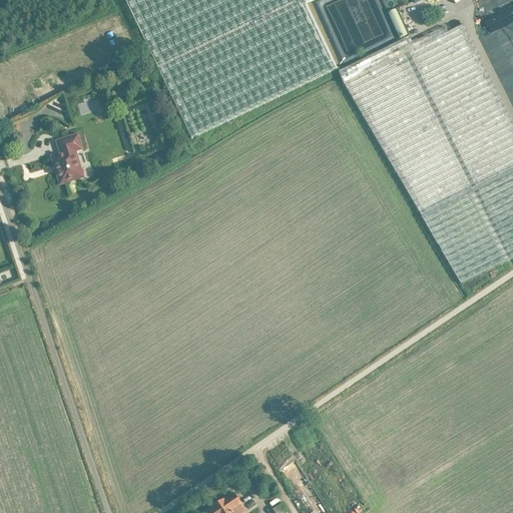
[(125,0),(191,139),(337,69),(306,4),(314,0),(125,0)]
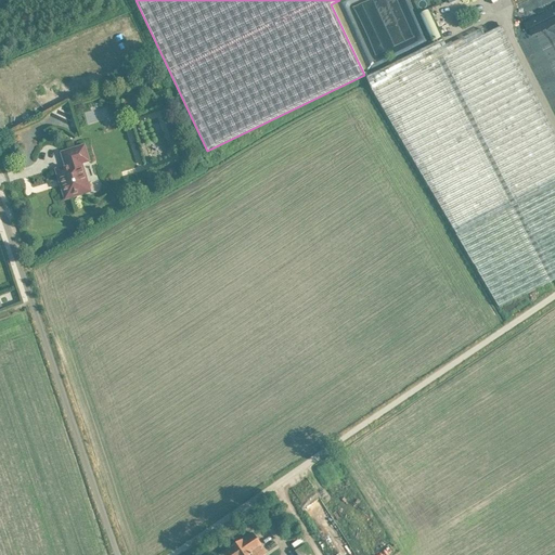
[(447,48),(442,40),(366,78),(372,91),(456,235),(497,309),(554,280),(554,134),(501,26),(490,33),(487,26),(447,48)]
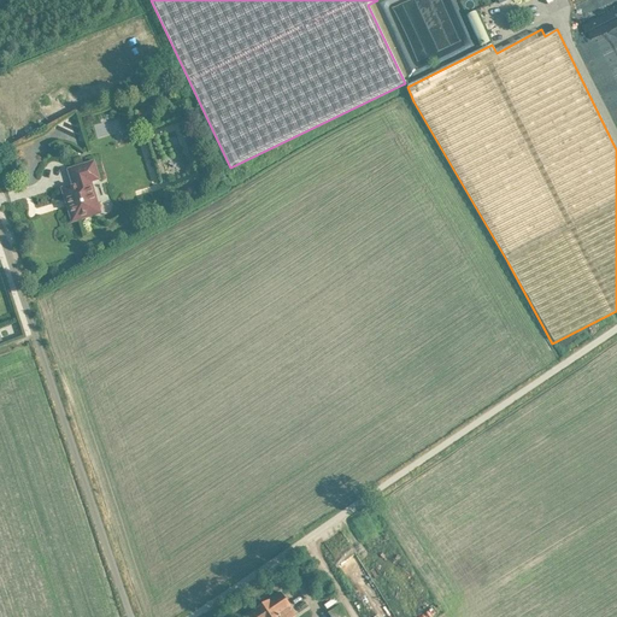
[(147,109),(137,111),(142,130),(153,128),(147,109)]
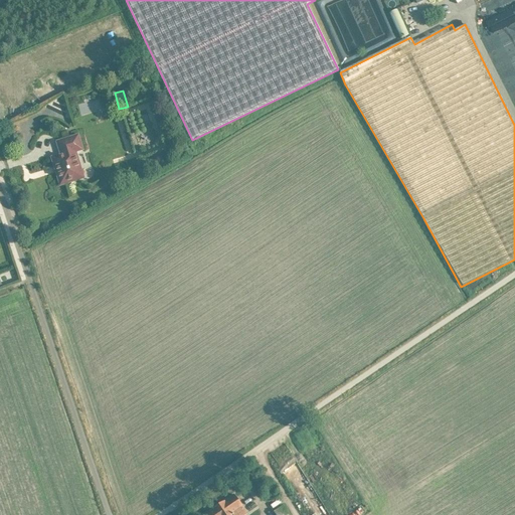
[(56,157),(52,158),(56,172),(60,185),(70,182),(83,178),(75,152),(81,150),(77,136),(67,140),(57,143),(61,155),(56,157)]
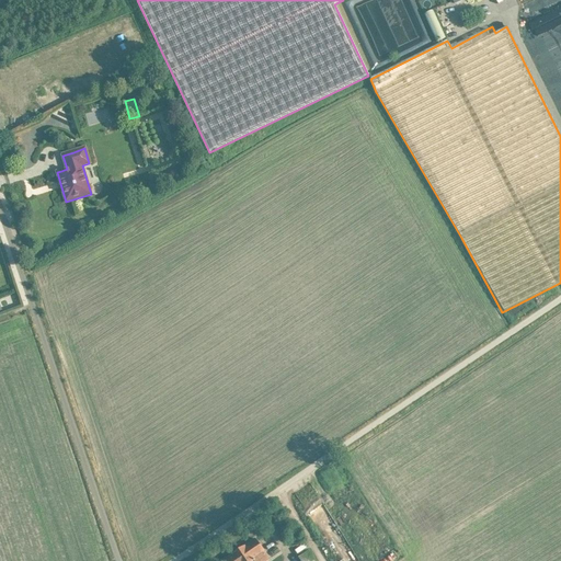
[(231,554),(222,560),(253,560),(254,560),(253,560),(266,560),(270,560),(265,553),(255,539),(231,554)]
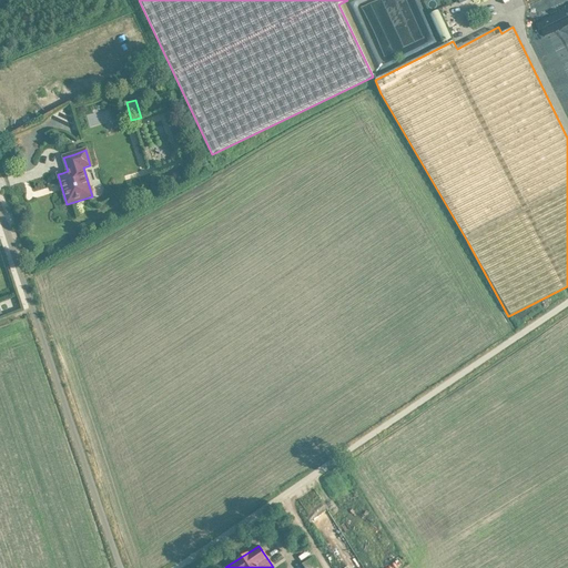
[(317,567),(312,558),(302,565),(304,567),(317,567)]
